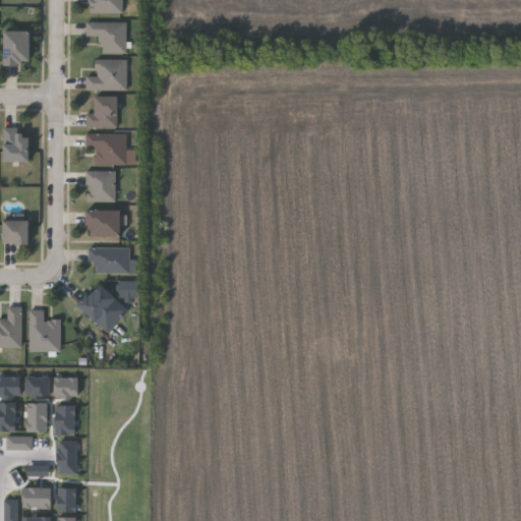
[(122,0),(122,12),(88,12),(88,0),(122,0)]
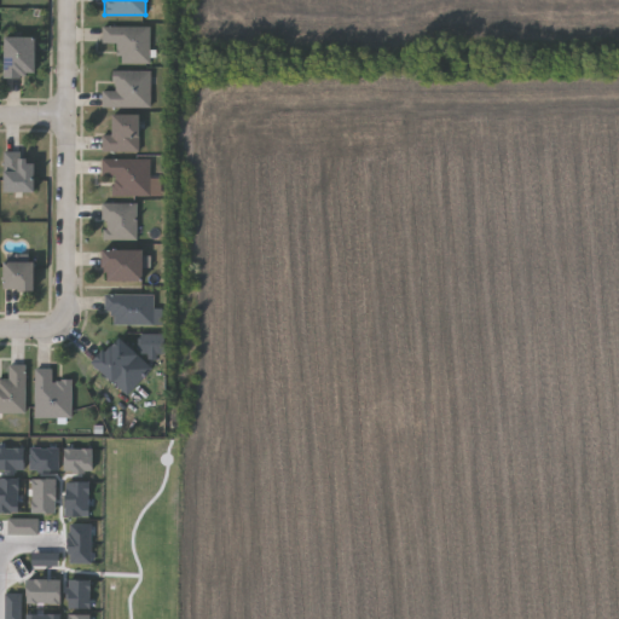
[(149,24),(149,62),(119,62),(119,41),(102,41),(102,24),(149,24)]
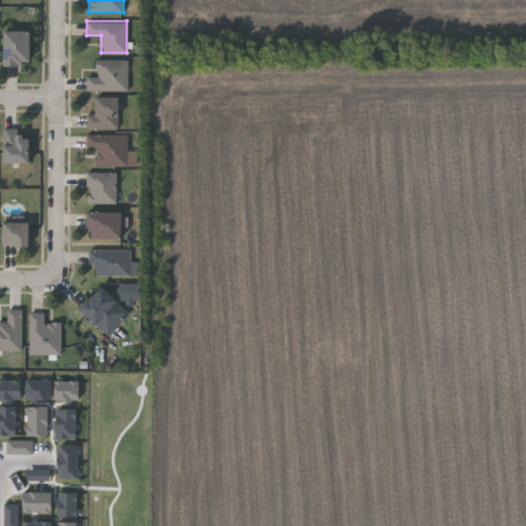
[(31,30),(31,64),(4,64),(4,30),(31,30)]
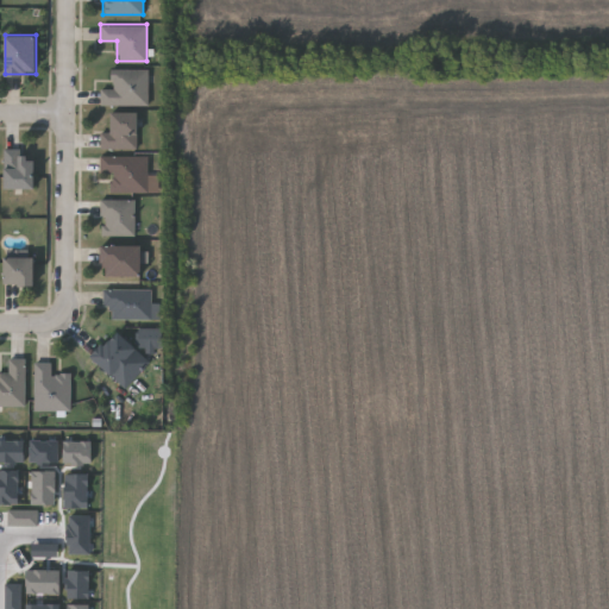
[(111,88),(111,68),(148,68),(148,104),(100,104),(100,88),(111,88)]
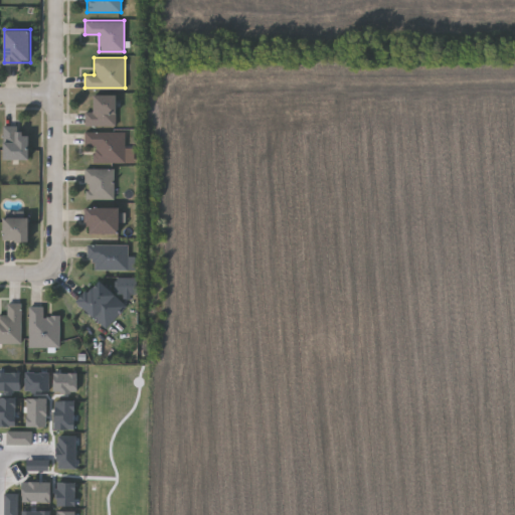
[(117,95),(117,126),(83,126),(83,111),(94,111),(94,95),(117,95)]
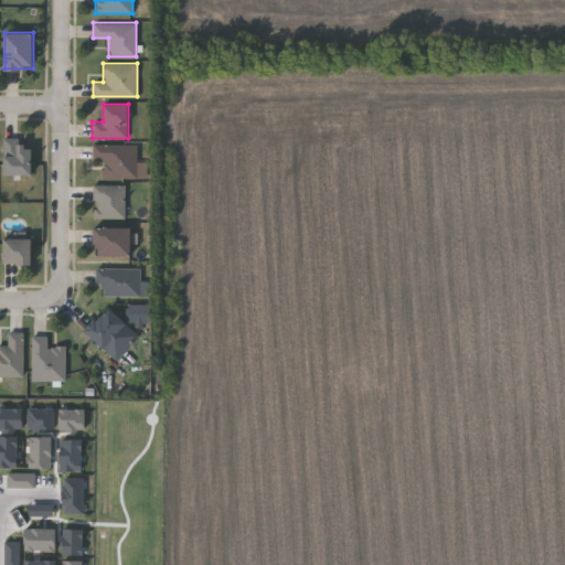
[(32,174),(3,174),(3,139),(32,139),(32,174)]
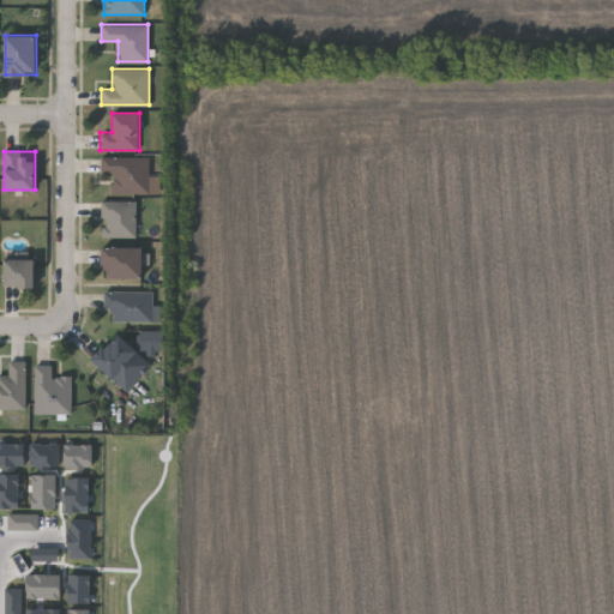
[(100,173),(100,156),(149,157),(148,176),(152,176),(152,193),(112,192),(112,174),(100,173)]
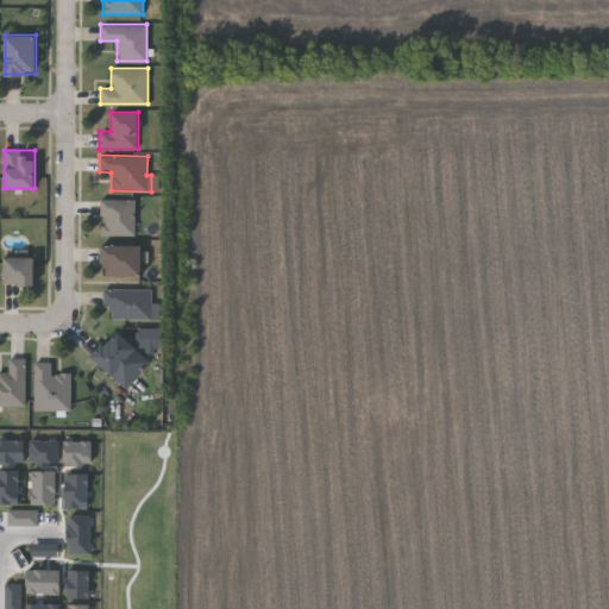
[(133,234),(100,234),(100,199),(133,199),(133,234)]
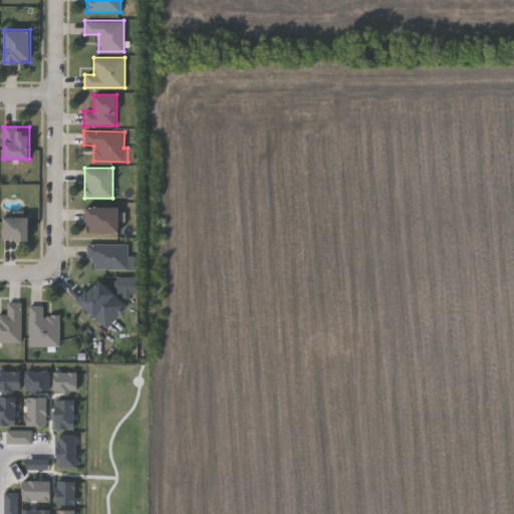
[(85,207),(119,207),(119,232),(85,232),(85,207)]
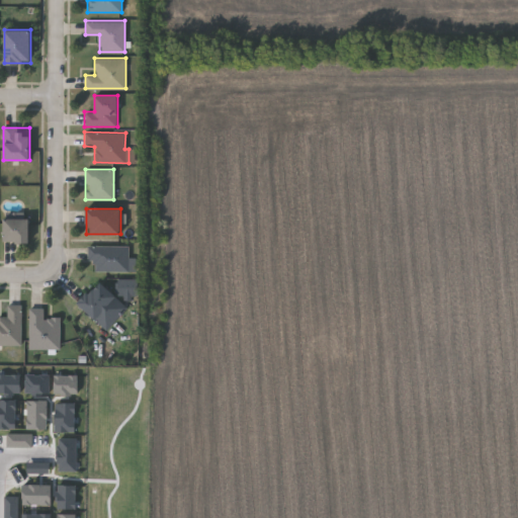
[(29,218),(29,241),(3,241),(3,218),(29,218)]
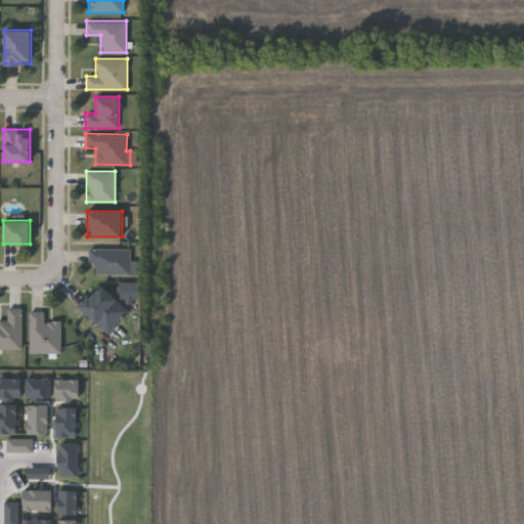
[(137,273),(95,273),(95,263),(88,263),(88,249),(130,249),(130,260),(137,260),(137,273)]
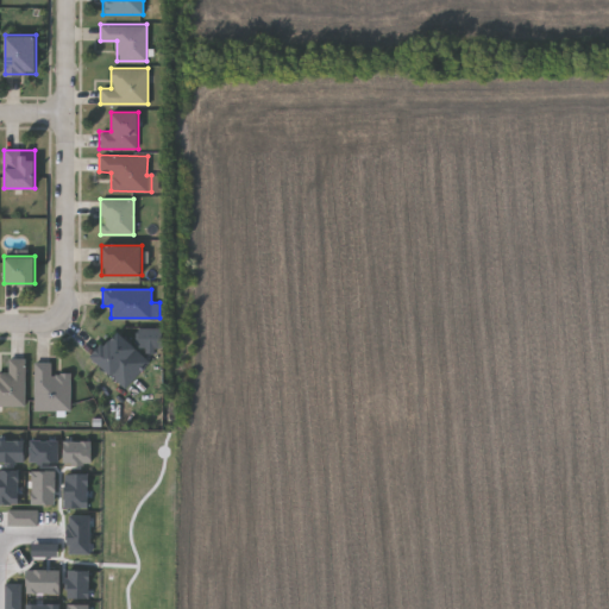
[(161,347),(139,347),(139,327),(161,327),(161,347)]
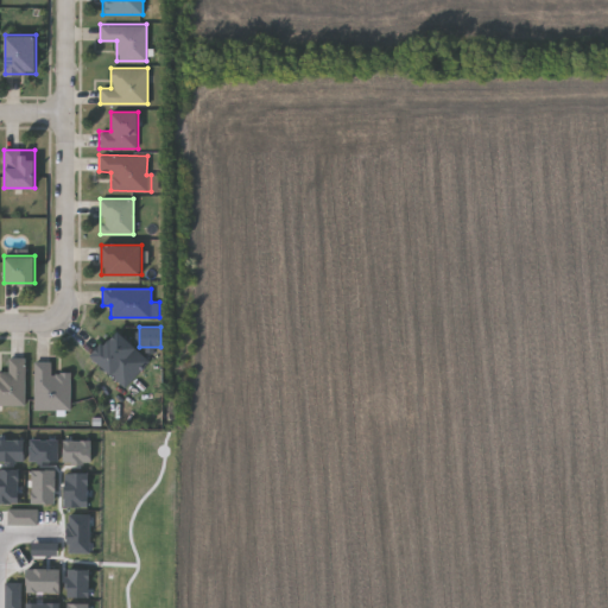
[(92,354),(116,329),(149,361),(124,386),(92,354)]
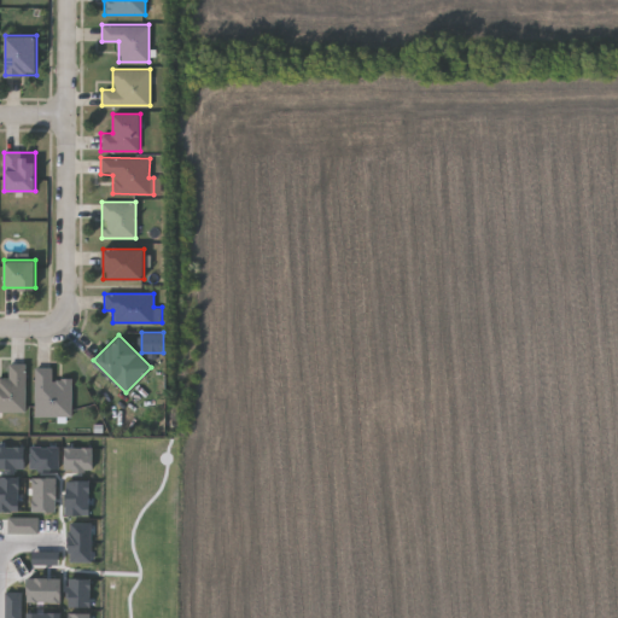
[(24,412),(0,412),(0,378),(9,378),(9,362),(24,362),(24,412)]
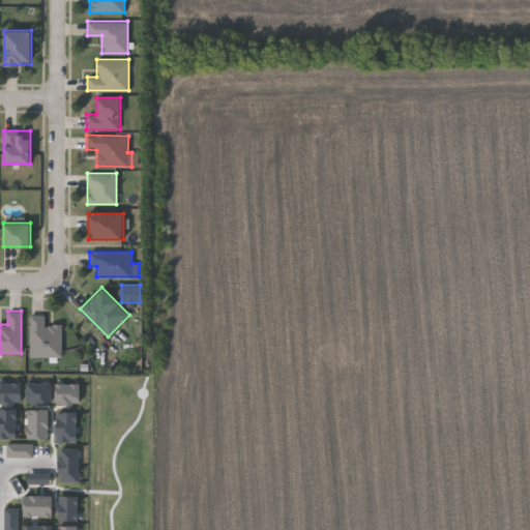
[(29,356),(29,315),(45,315),(45,324),(60,324),(60,356),(29,356)]
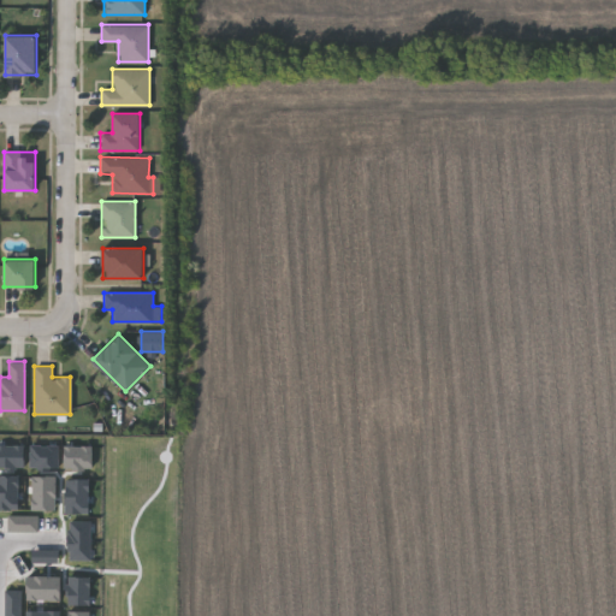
[(27,445),(0,444),(0,468),(27,469),(27,445)]
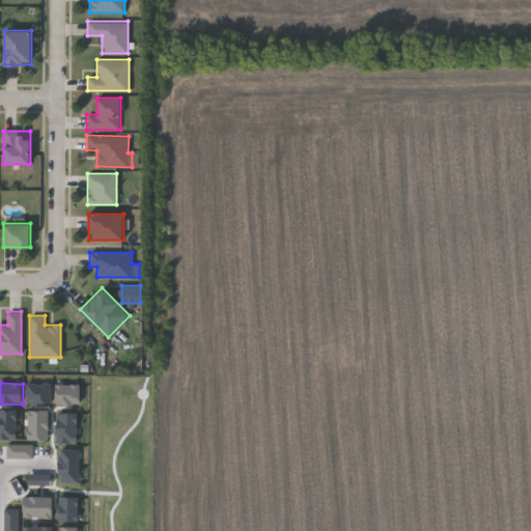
[(27,404),(52,404),(52,385),(27,384),(27,404)]
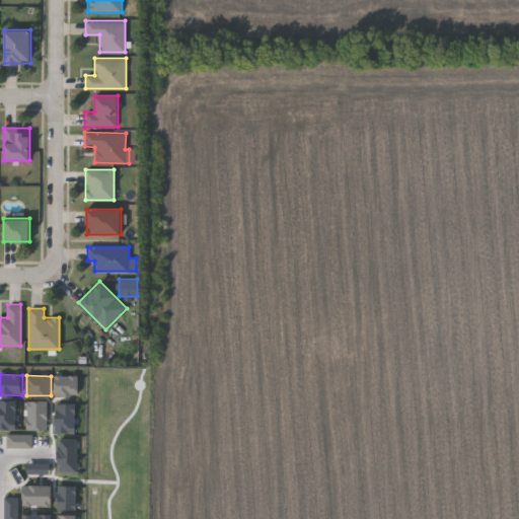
[(79,396),(79,377),(56,376),(56,395),(79,396)]
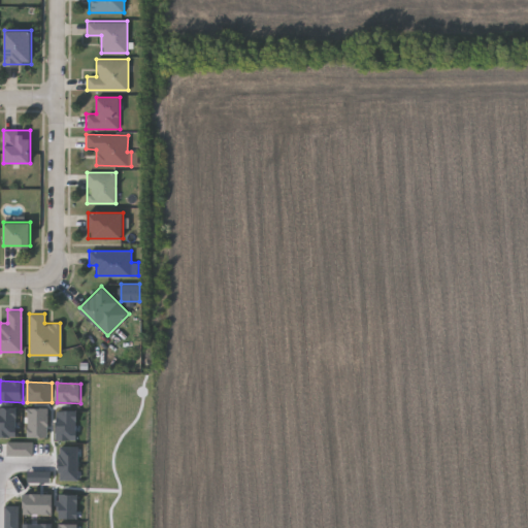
[(0,437),(18,437),(18,407),(0,407),(0,437)]
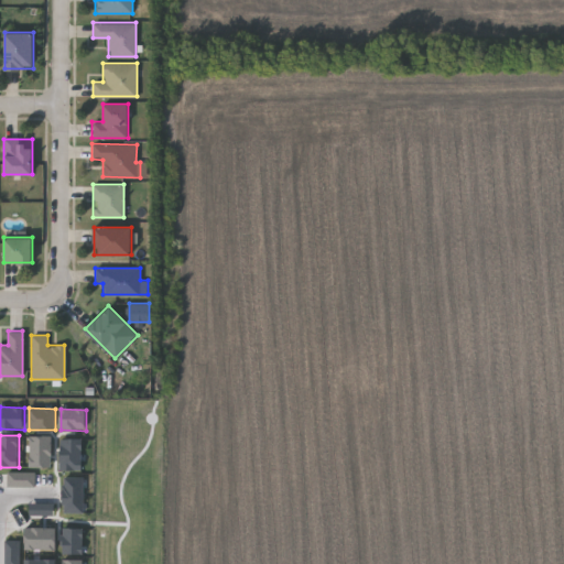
[(53,437),(31,436),(31,468),(53,468),(53,437)]
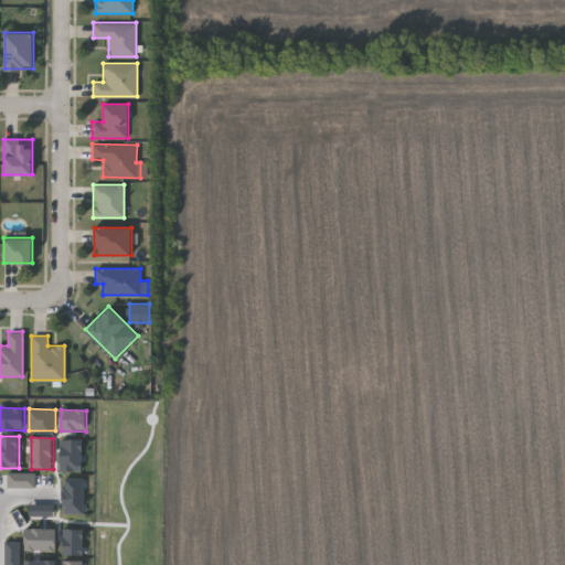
[(83,472),(84,440),(62,440),(61,471),(83,472)]
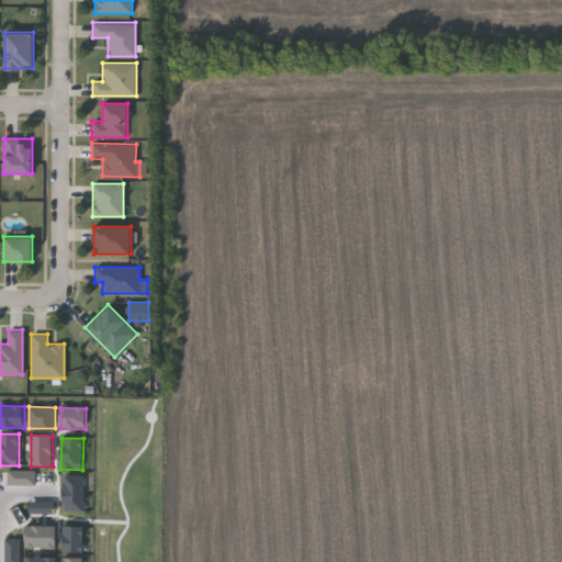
[(8,485),(36,486),(36,471),(9,471),(8,485)]
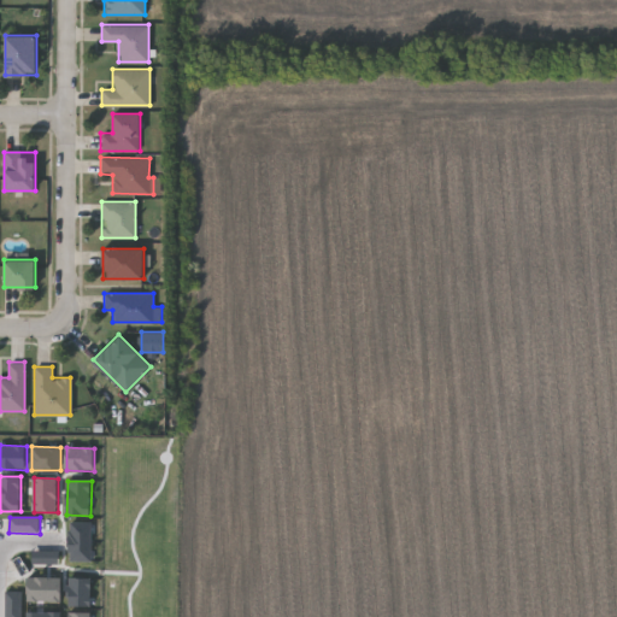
[(93,563),(94,523),(71,522),(70,562),(93,563)]
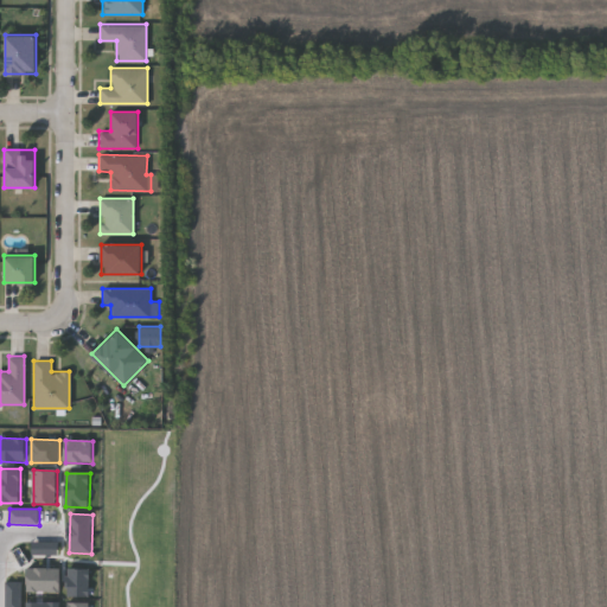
[(59,543),(33,542),(32,555),(59,555),(59,543)]
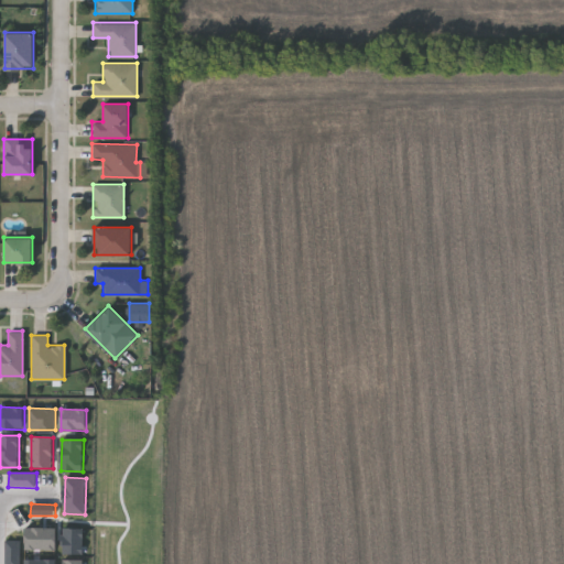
[(57,550),(56,528),(25,529),(25,551),(57,550)]
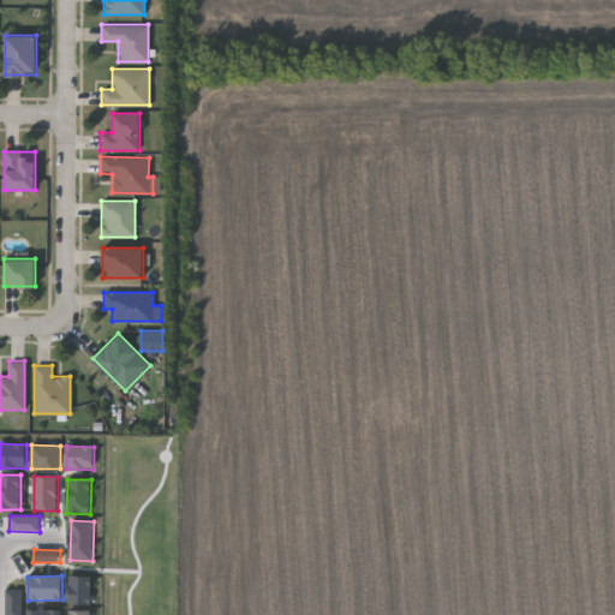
[(69,604),(91,605),(93,577),(70,577),(69,604)]
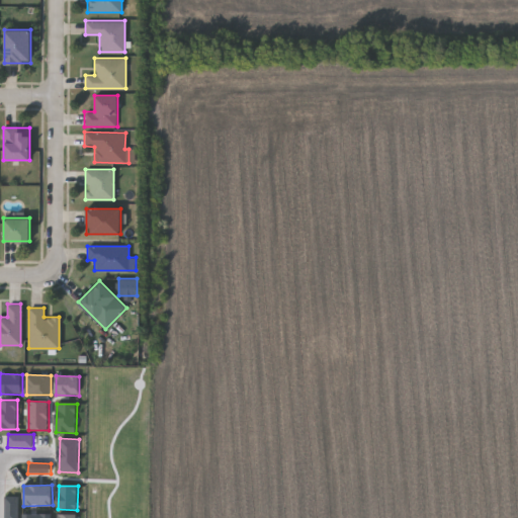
[(19,517),(20,497),(6,497),(5,517),(19,517)]
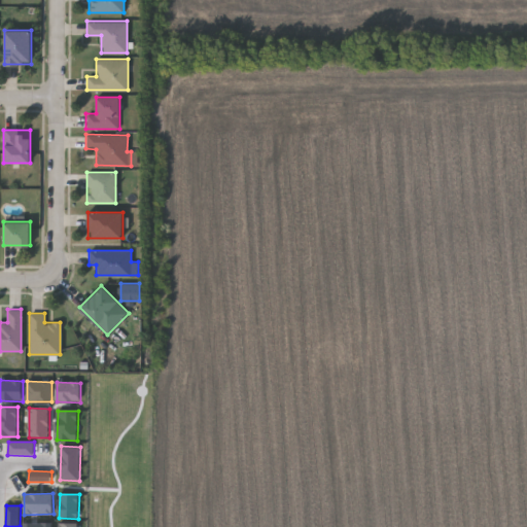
All buildings are outlined.
